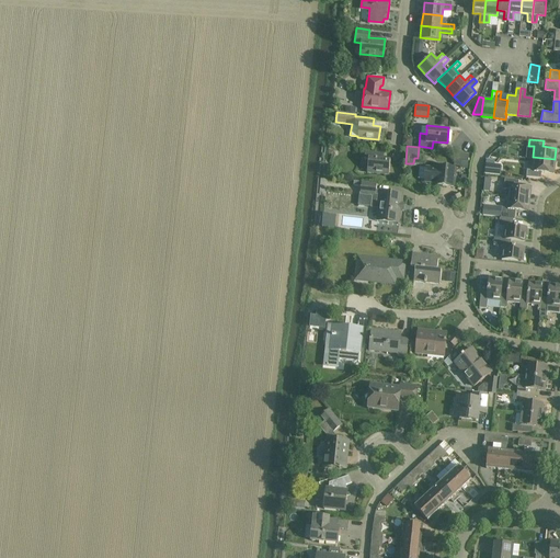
[(389,159),(383,159),(384,152),(364,150),(364,158),(367,158),(366,170),(388,173),(389,159)]
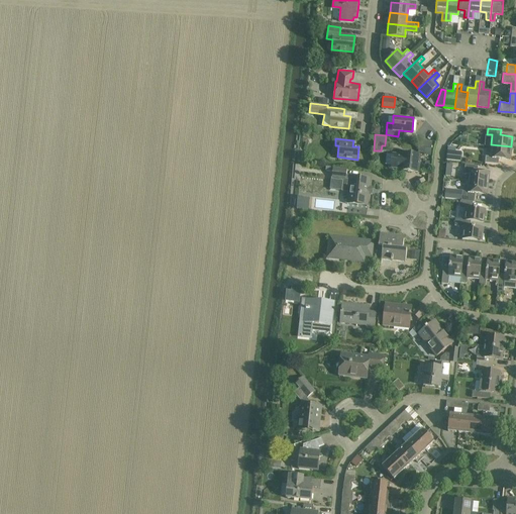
[(419,138),(419,146),(425,147),(424,151),(430,152),(431,140),(419,138)]
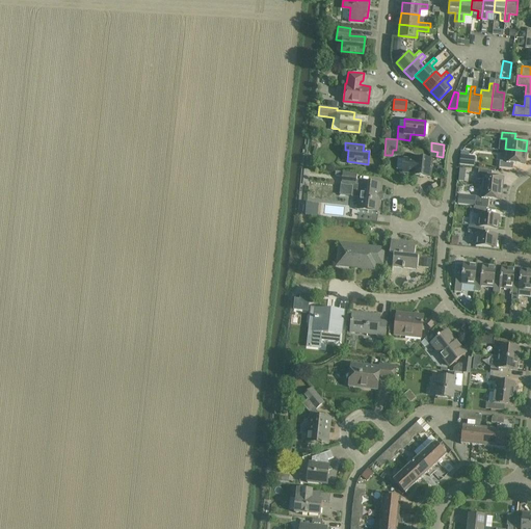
[(526,151),(505,149),(504,160),(499,159),(498,165),(511,166),(512,161),(525,162),(526,151)]
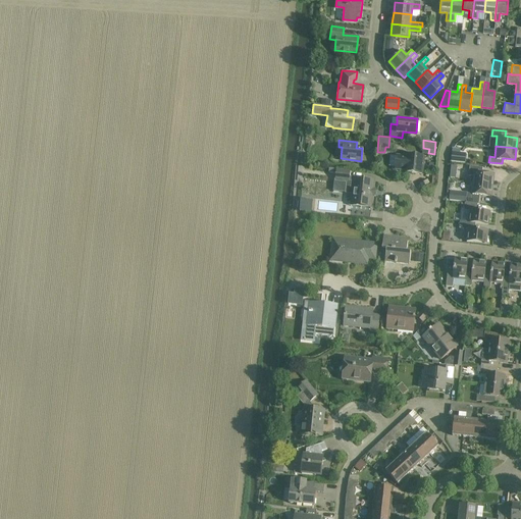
[(421,171),(423,154),(406,153),(406,155),(396,154),(395,167),(405,168),(404,170),(421,171)]
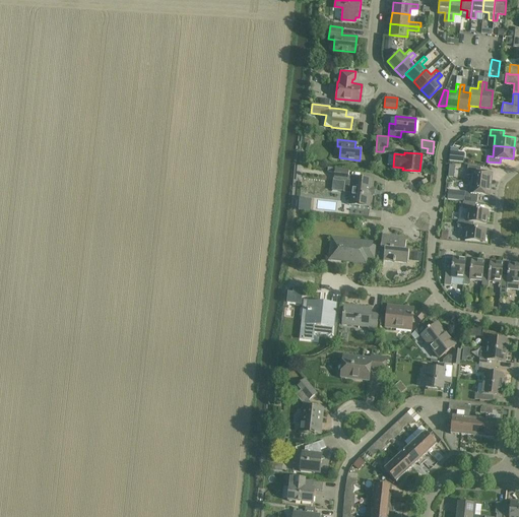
[(470,180),(490,183),(492,172),(479,171),(480,165),(467,164),(466,173),(471,174),(470,180)]
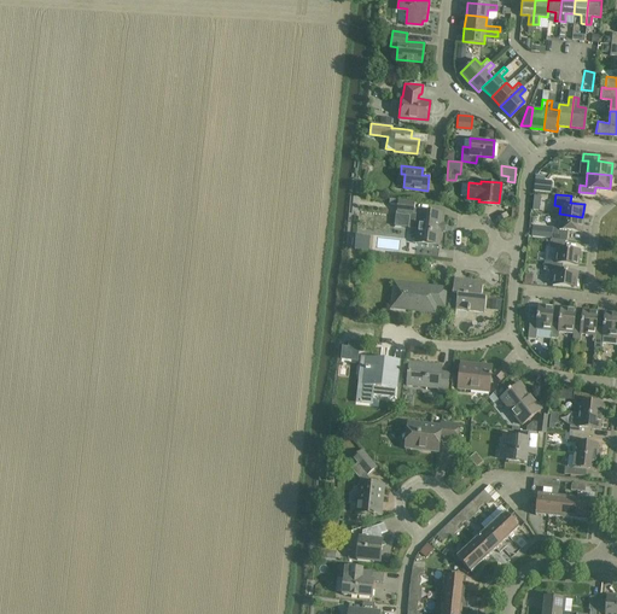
[(420,209),(413,209),(414,200),(397,198),(396,203),(396,212),(409,214),(408,226),(415,227),(414,241),(438,244),(442,211),(420,209)]
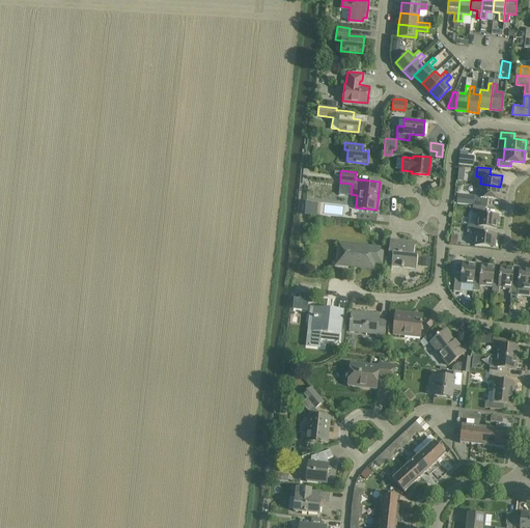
[(499,197),(500,187),(480,184),(479,195),(474,194),(473,200),(486,202),(487,196),(499,197)]
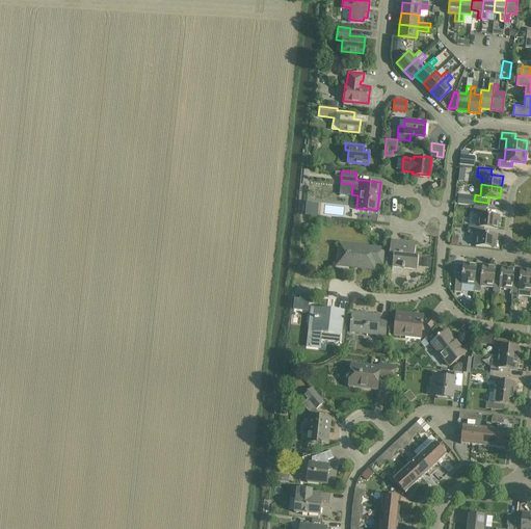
[(467,193),(466,203),(474,204),(474,201),(475,194),(467,193)]
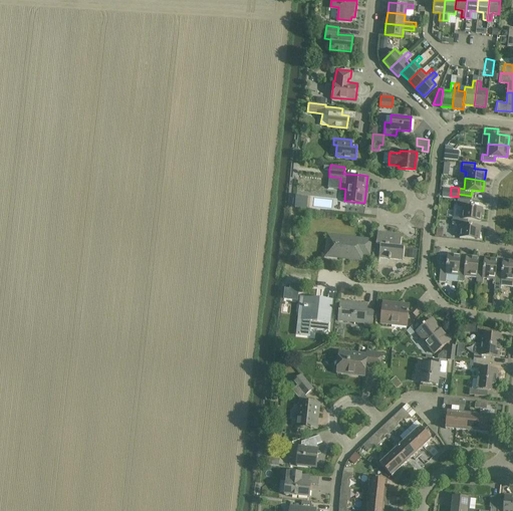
[(462,205),(461,217),(467,218),(480,219),(482,207),(469,205),(469,199),(457,198),(456,205),(462,205)]
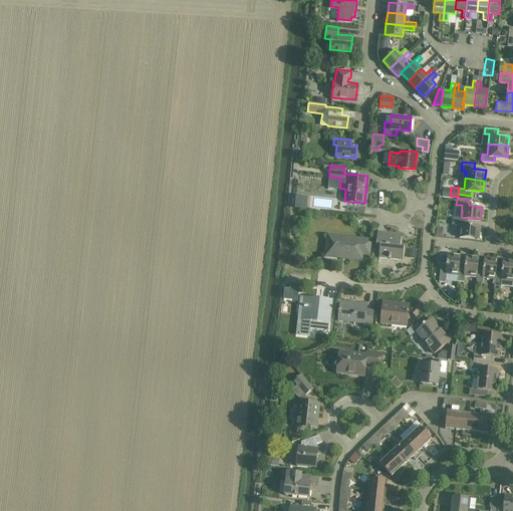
[(467,224),(467,218),(461,217),(452,216),(451,223),(460,224),(459,235),(478,237),(480,225),(467,224)]
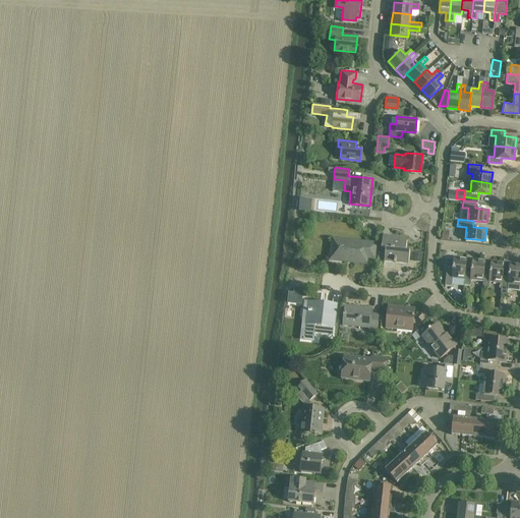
[(382,234),(381,246),(385,247),(384,255),(393,256),(394,257),(393,260),(395,261),(395,260),(408,262),(409,249),(405,248),(406,239),(394,237),(394,235),(382,234)]
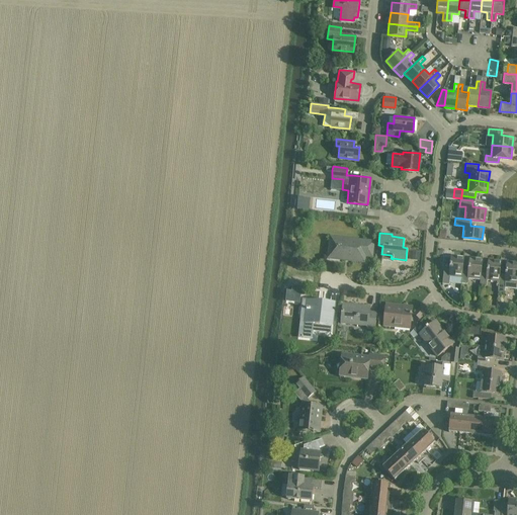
[(371,255),(372,241),(330,236),(328,254),(350,256),(350,259),(363,260),(364,254),(371,255)]
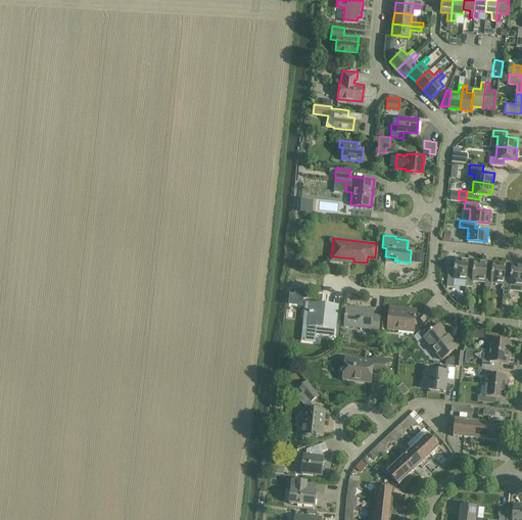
[(466,278),(466,272),(468,258),(455,256),(454,270),(447,270),(445,285),(453,286),(454,277),(466,278)]
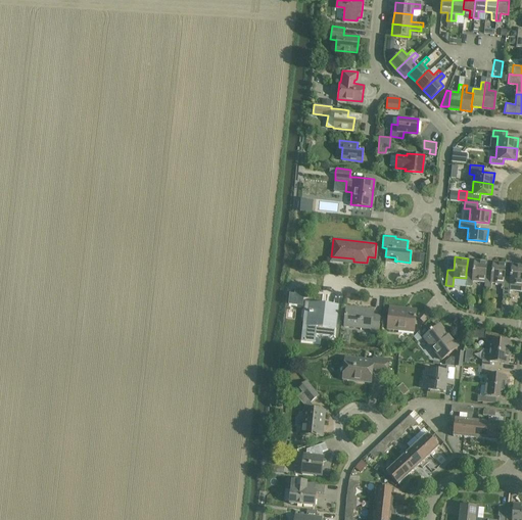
[(472,279),(484,280),(485,274),(486,261),(474,258),(472,272),(466,272),(466,278),(465,284),(471,285),(472,279)]
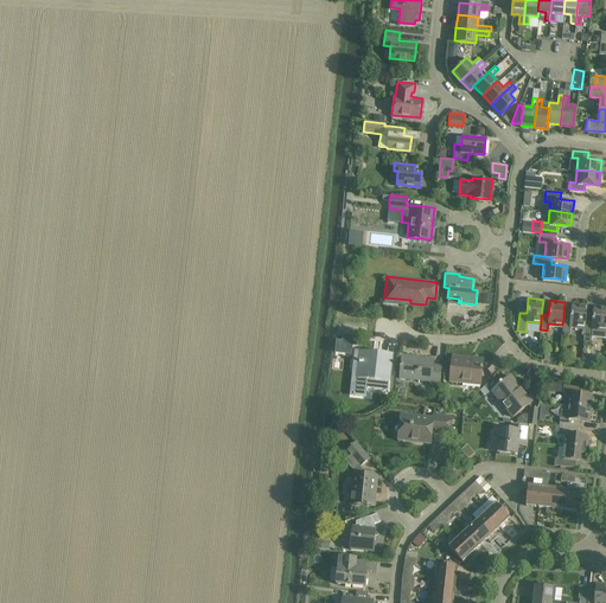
[(569,326),(584,327),(585,320),(586,305),(572,302),(571,318),(563,318),(562,325),(561,332),(569,333),(569,326)]
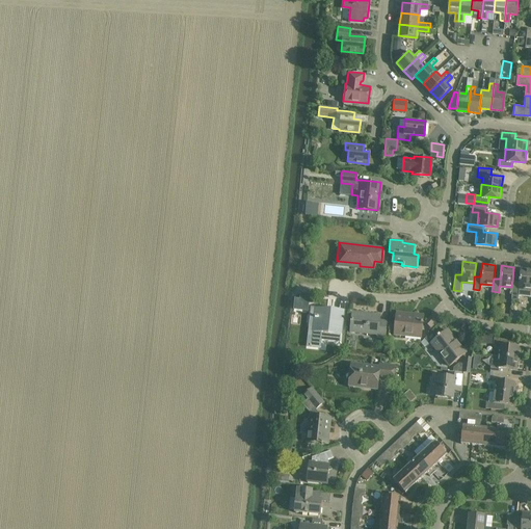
[(530,295),(530,289),(530,284),(530,268),(520,267),(519,281),(512,281),(511,287),(510,298),(516,299),(518,294),(530,295)]
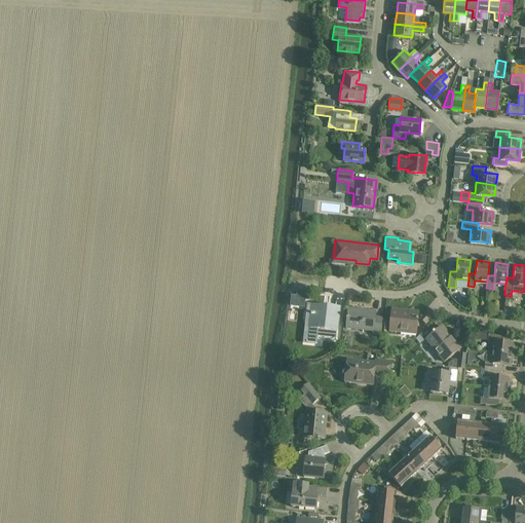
[(316,335),(336,337),(337,329),(339,306),(313,303),(313,311),(310,311),(308,326),(306,341),(316,342),(316,335)]
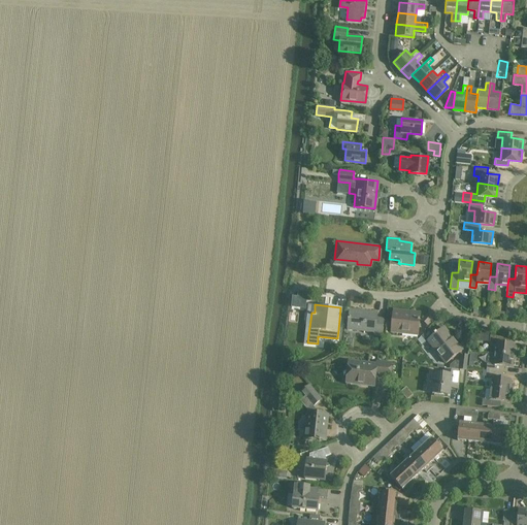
[(381,334),(382,327),(383,318),(375,317),(376,312),(349,308),(347,327),(373,330),(373,333),(381,334)]
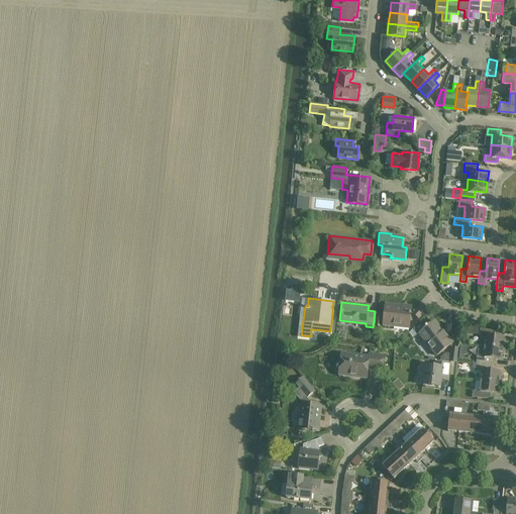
[(383,322),(382,324),(408,327),(411,305),(385,302),(384,313),(383,315),(383,322)]
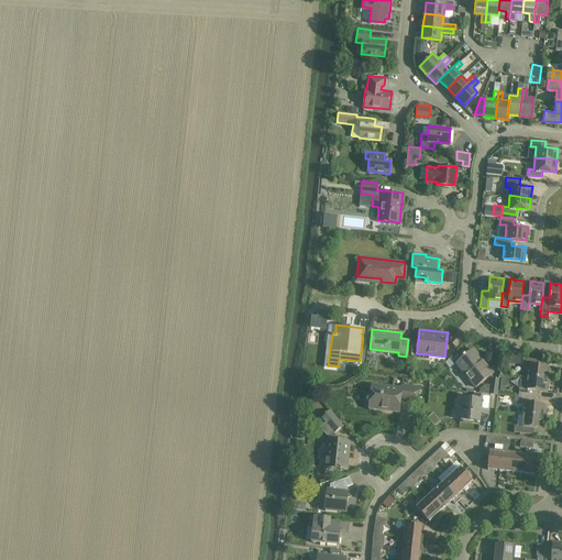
[(455,344),(456,343),(464,335),(458,329),(451,338),(449,339),(455,344)]
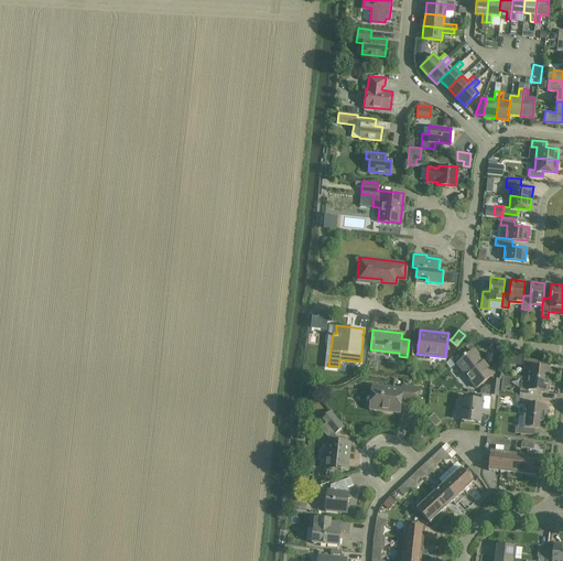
[(465,338),(459,347),(463,349),(469,341),(465,338)]
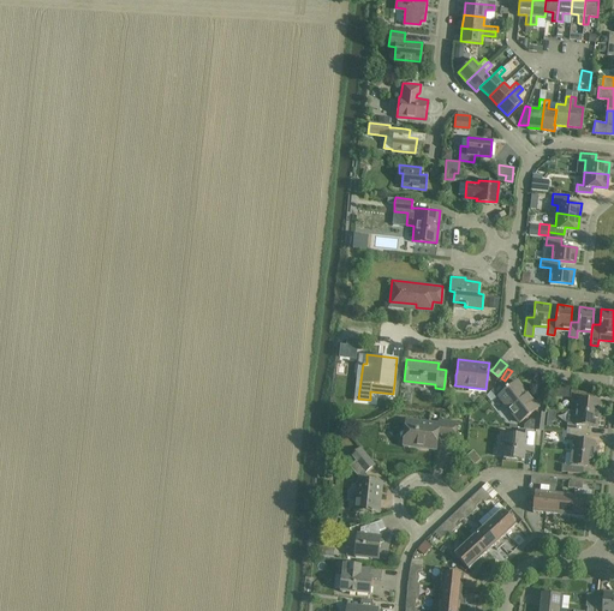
[(500,378),(490,389),(496,396),(498,394),(518,420),(528,413),(537,406),(517,379),(507,387),(500,378)]
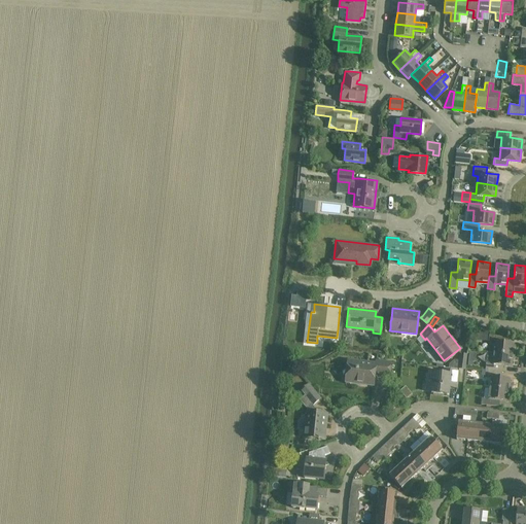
[(486,339),(487,330),(479,329),(478,338),(486,339)]
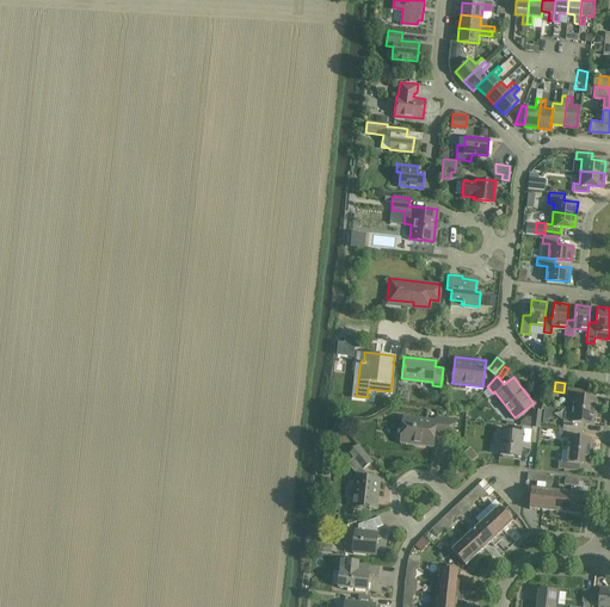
[(573,394),(572,407),(596,409),(596,401),(595,401),(595,396),(584,395),(584,388),(566,385),(566,392),(573,394)]
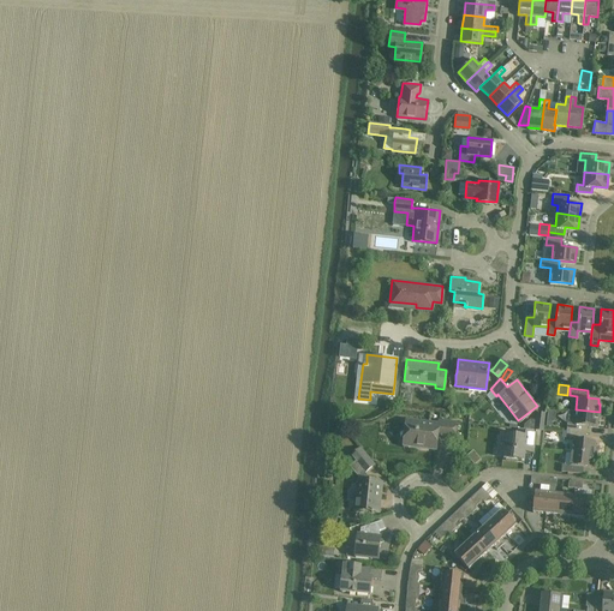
[(536,417),(530,415),(524,421),(523,425),(535,426),(542,427),(544,411),(537,409),(536,417)]
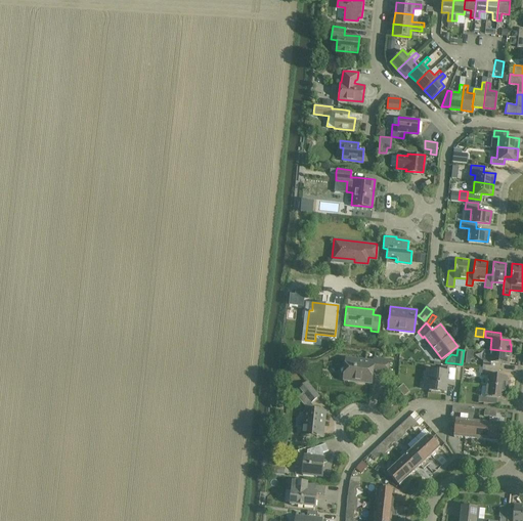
[(482,365),(496,367),(497,361),(508,362),(508,358),(510,358),(511,351),(490,349),(483,349),(482,360),(478,359),(478,365),(479,365),(481,365),(482,365)]
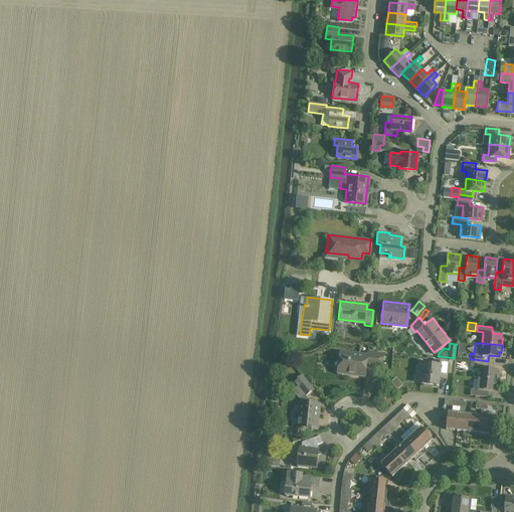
[(380,364),(381,354),(381,351),(366,349),(366,353),(339,350),(337,371),(364,375),(366,362),(380,364)]
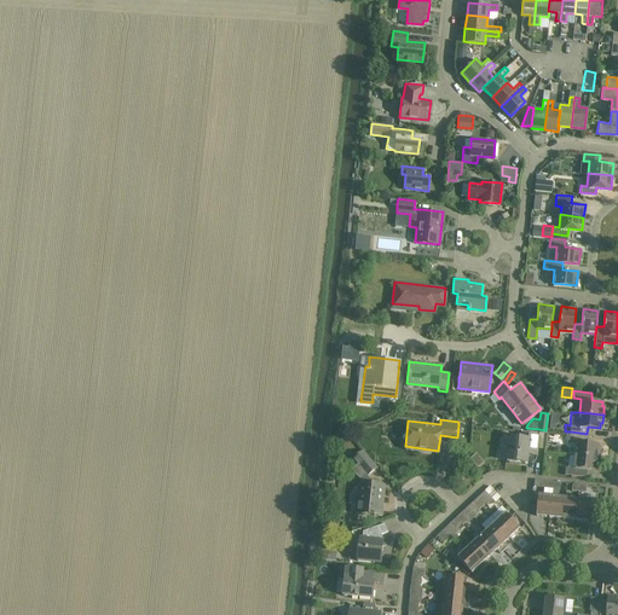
[(536,448),(537,436),(538,435),(541,435),(541,439),(544,439),(546,430),(538,429),(538,431),(520,429),(519,436),(508,435),(506,459),(526,462),(527,447),(536,448)]
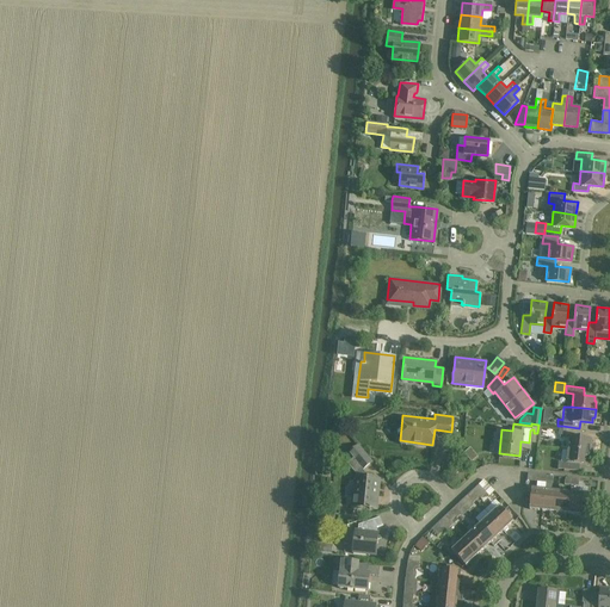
[(579,435),(579,428),(562,426),(561,426),(559,426),(558,433),(568,434),(567,447),(591,450),(592,441),(590,441),(591,437),(579,435)]
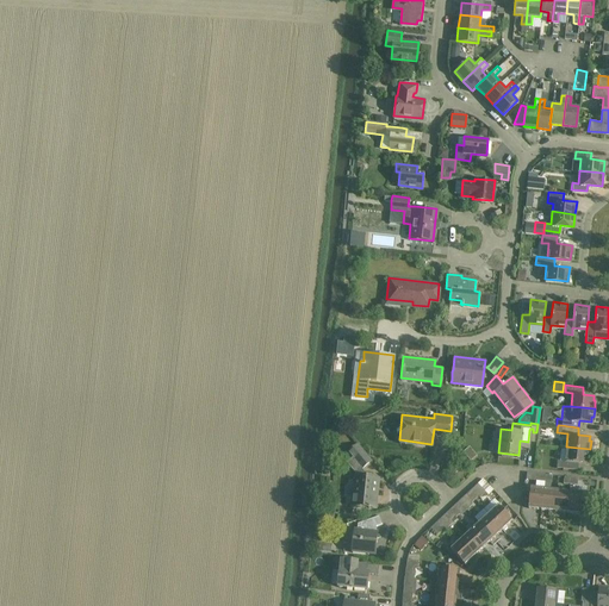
[(354,470),(354,474),(350,504),(368,505),(367,506),(370,506),(374,506),(377,483),(378,476),(371,476),(371,472),(365,472),(360,467),(371,458),(364,449),(356,442),(347,450),(352,456),(346,461),(354,470)]
